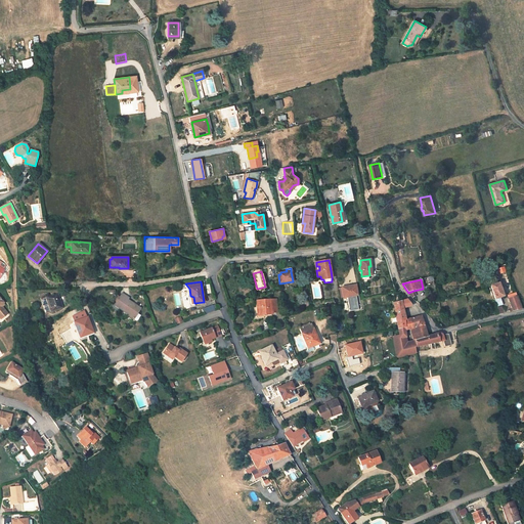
[(503,297),(498,284),(490,286),(494,300),(503,297)]
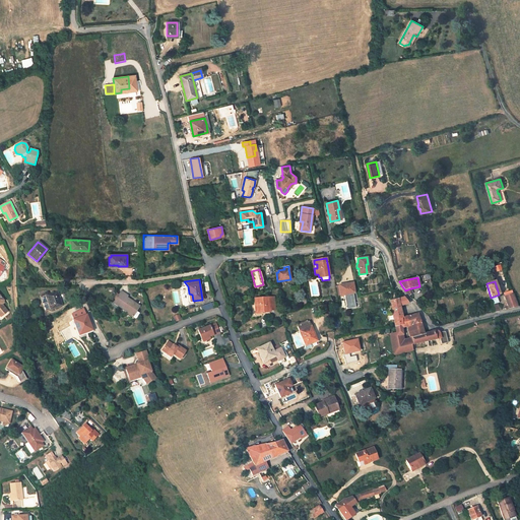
[(348,286),(348,283),(339,285),(340,296),(354,294),(352,286),(348,286)]
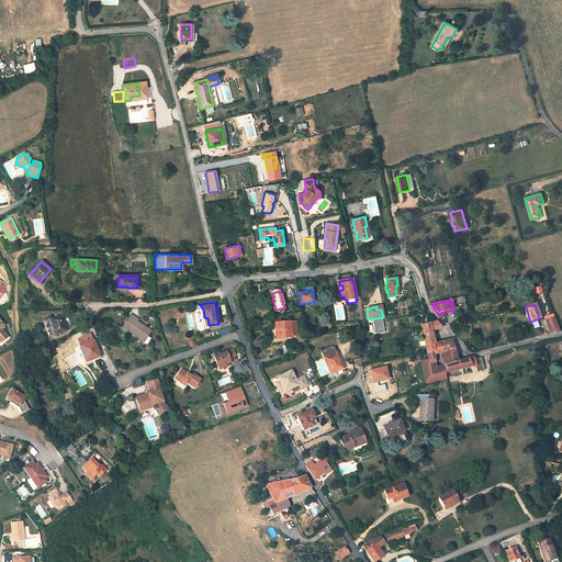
[(67,330),(63,315),(49,319),(44,321),(48,336),(54,334),(54,335),(67,330)]
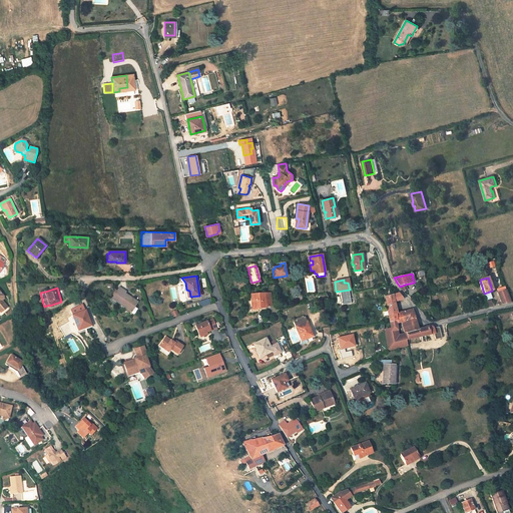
[(126,293),(119,288),(112,299),(126,308),(125,309),(132,314),(134,314),(135,314),(138,309),(134,307),(137,303),(125,294),(126,293)]
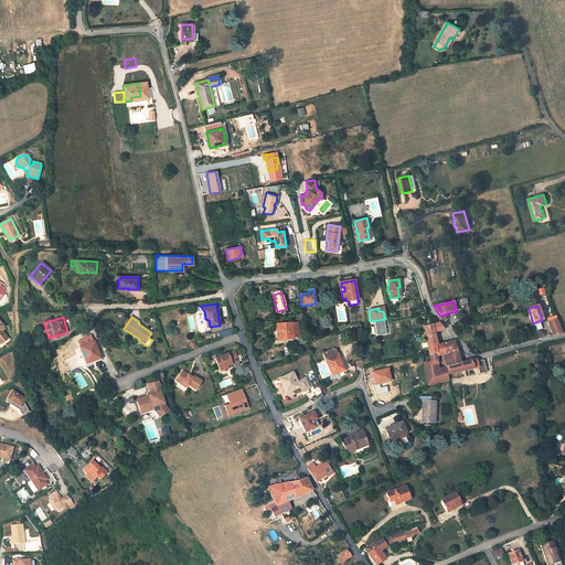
[(556,319),(547,321),(553,336),(562,333),(561,330),(556,319)]
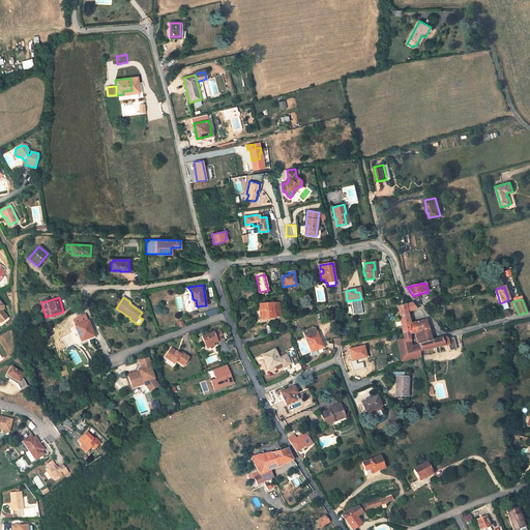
[(280,302),(260,304),(261,319),(275,318),(274,316),(281,316),(280,302)]
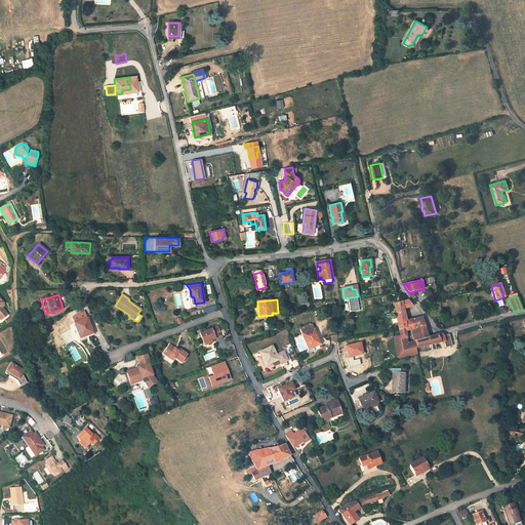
[(412,307),(408,300),(403,303),(395,305),(397,319),(398,320),(398,324),(399,326),(399,330),(406,328),(405,321),(406,321),(404,309),(412,307)]
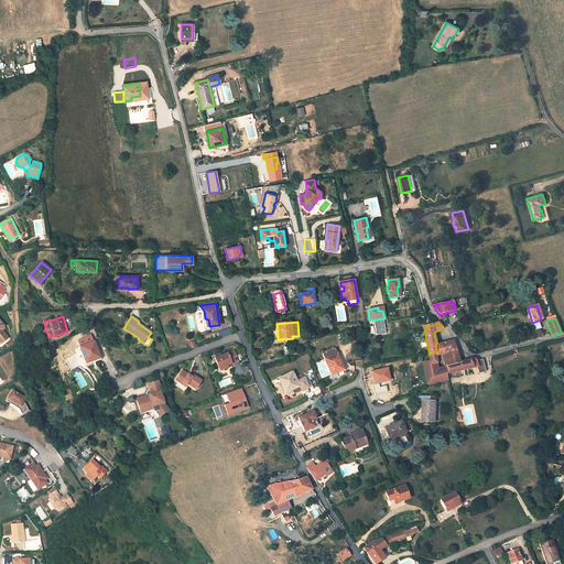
[(79,346),(94,340),(91,334),(78,340),(79,346)]
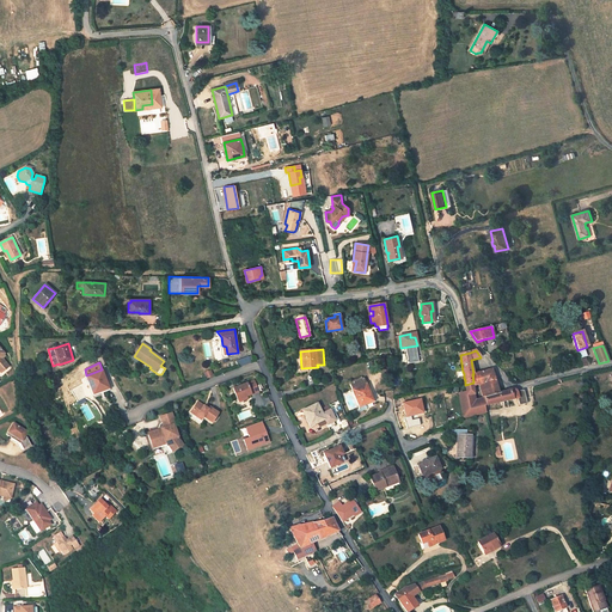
[(109,389),(102,369),(86,375),(83,379),(84,383),(72,390),(77,401),(93,393),(109,389)]
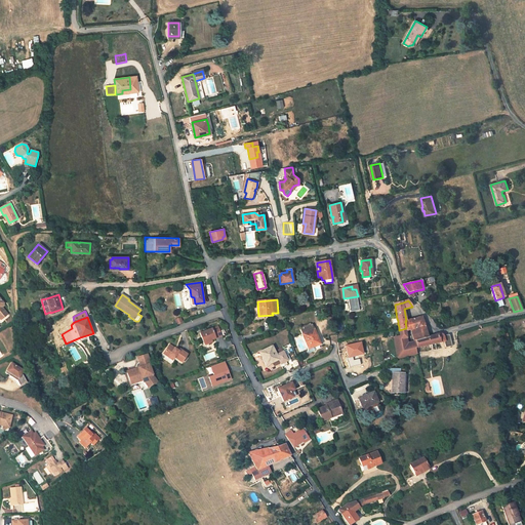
[(421,317),(406,321),(405,321),(406,328),(399,330),(400,334),(400,335),(394,336),(395,347),(402,345),(401,338),(407,337),(406,330),(412,329),(415,340),(428,337),(421,317)]
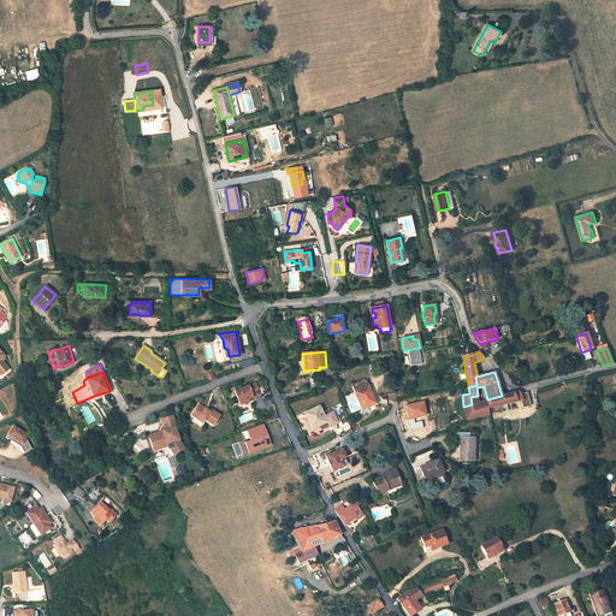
[(372,396),(366,381),(365,381),(354,386),(353,388),(361,409),(368,407),(375,403),(372,396)]
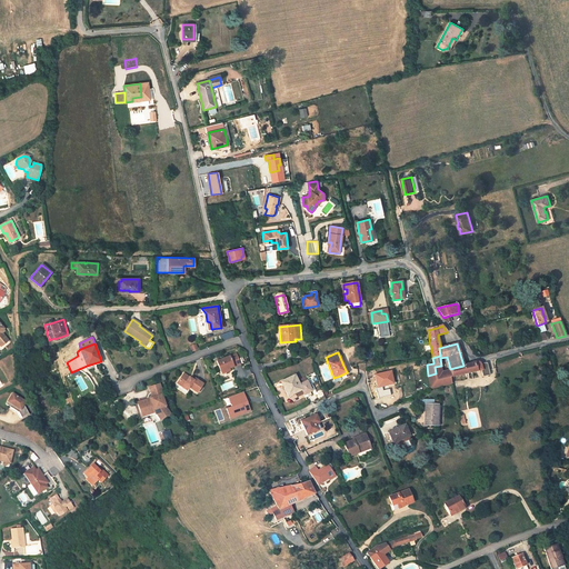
[(240,365),(237,353),(217,361),(220,372),(226,370),(227,372),(230,371),(229,369),(240,365)]
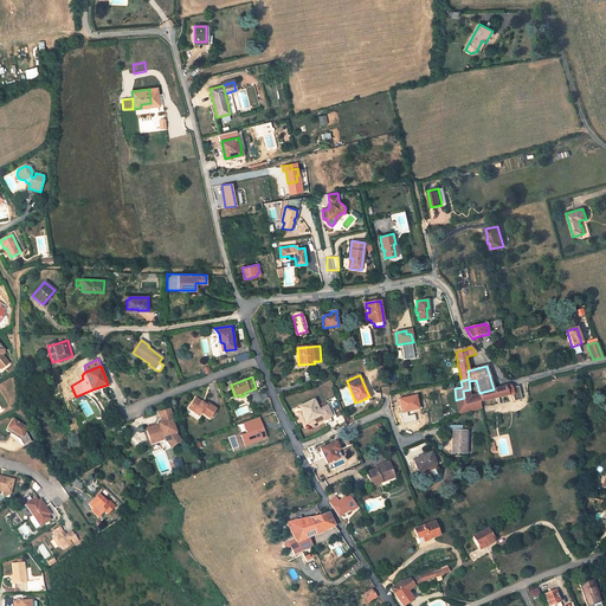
[(504,386),(494,389),(479,393),(481,401),(483,400),(496,398),(497,397),(513,394),(514,401),(522,399),(519,386),(517,386),(511,387),(510,386),(504,386)]
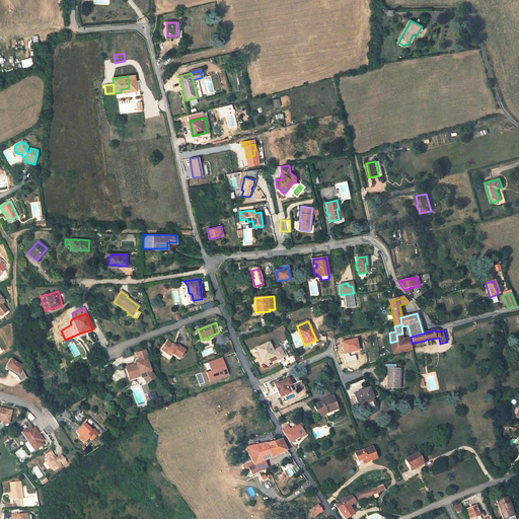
[(411,337),(403,339),(402,334),(396,335),(397,341),(390,343),(392,355),(411,351),(413,349),(411,344),(412,344),(411,337)]
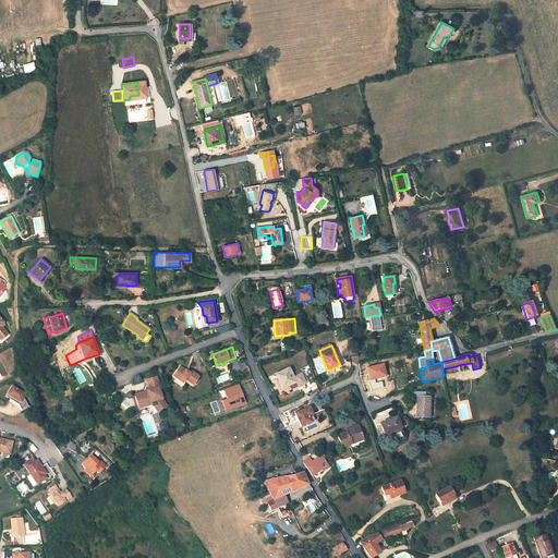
[(386,376),(383,364),(367,368),(371,379),(380,377),(386,376)]
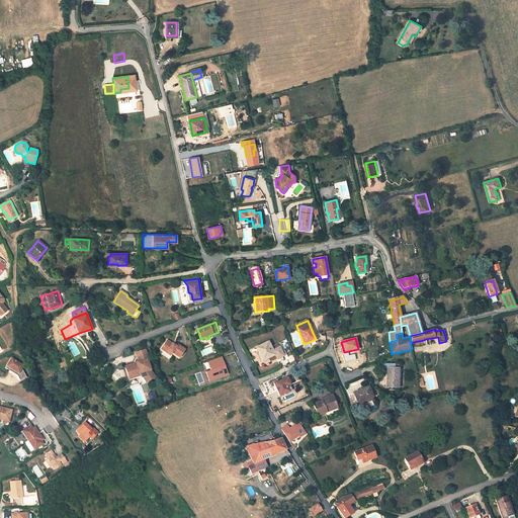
[(173,344),(167,340),(161,349),(166,352),(168,350),(172,353),(172,352),(173,353),(179,357),(185,350),(179,345),(177,344),(177,345),(176,346),(173,344)]
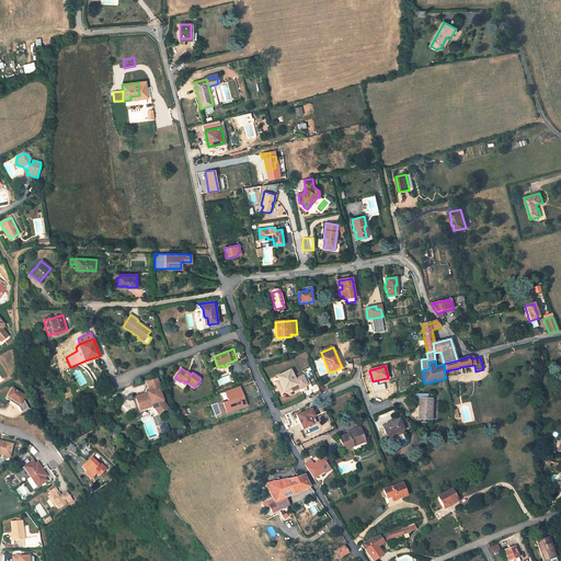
[(294,376),(290,370),(277,376),(284,390),(290,387),(293,391),(299,388),(300,389),(306,386),(307,386),(302,376),(295,379),(294,376)]
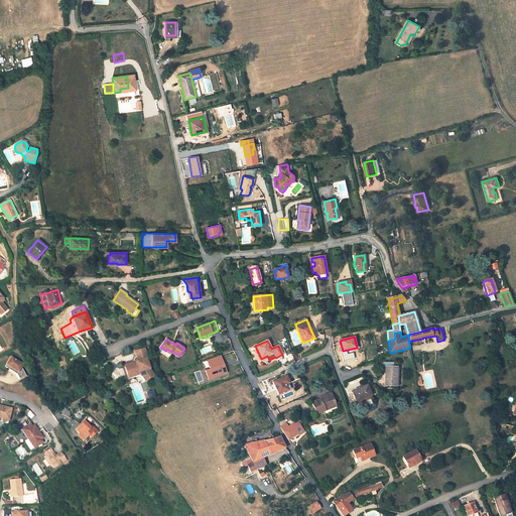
[(145,348),(135,351),(136,356),(137,357),(137,358),(135,362),(134,362),(133,362),(132,365),(130,365),(128,364),(126,365),(125,367),(127,374),(130,375),(139,372),(143,371),(144,375),(146,378),(149,378),(153,376),(153,373),(150,368),(147,358),(148,358),(146,353),(145,348)]
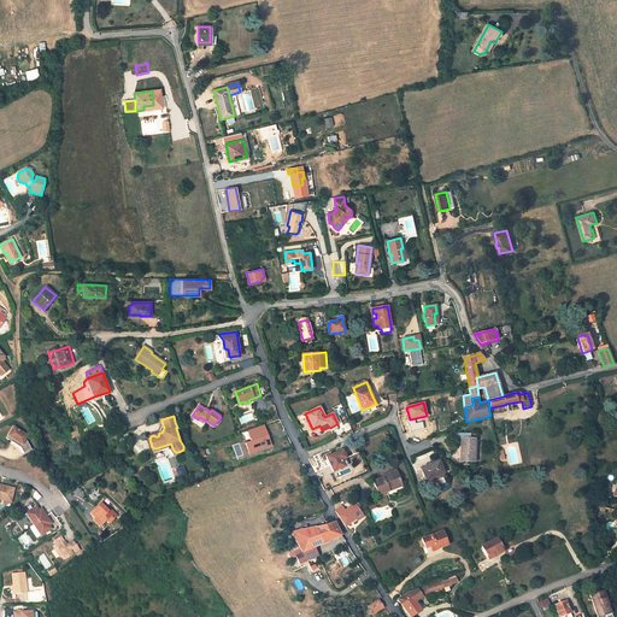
[(271,446),(264,424),(256,428),(254,428),(258,436),(259,439),(256,440),(253,441),(257,451),(263,450),(271,446)]
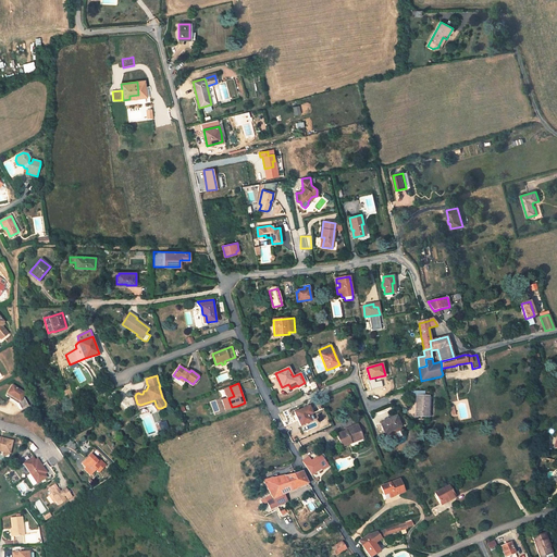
[(24,395),(25,393),(12,385),(8,393),(13,397),(12,399),(19,404),(22,409),(28,406),(24,395)]
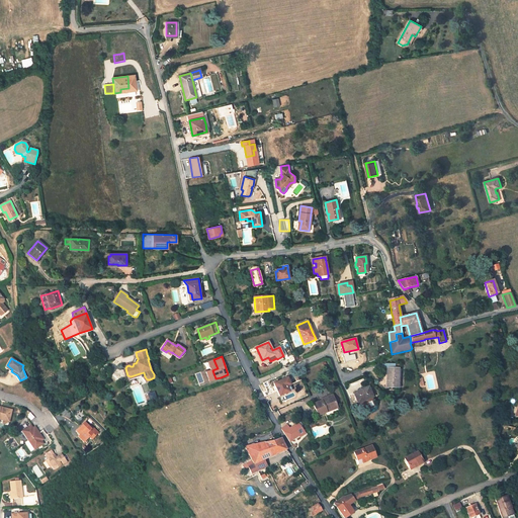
[(395,364),(384,363),(384,364),(382,364),(382,368),(387,368),(386,387),(398,387),(399,377),(397,377),(398,368),(395,368),(395,364)]
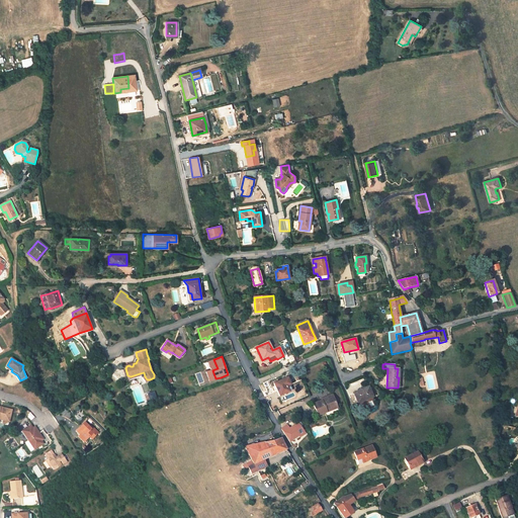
[(20,380),(17,375),(11,371),(10,372),(10,373),(14,375),(17,381),(20,380)]
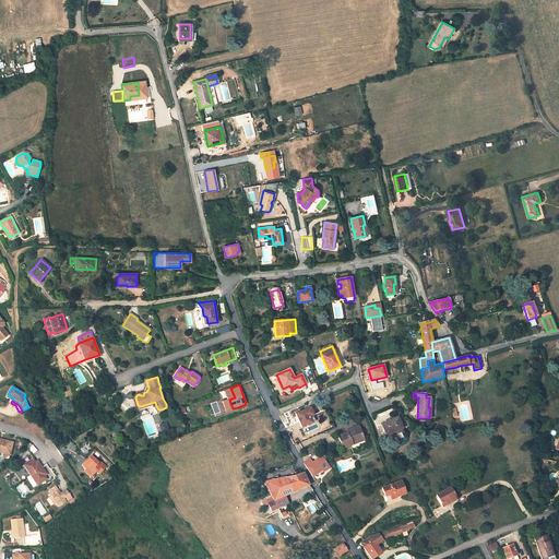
[(313,415),(310,407),(295,414),(301,427),(311,423),(309,417),(313,415)]
